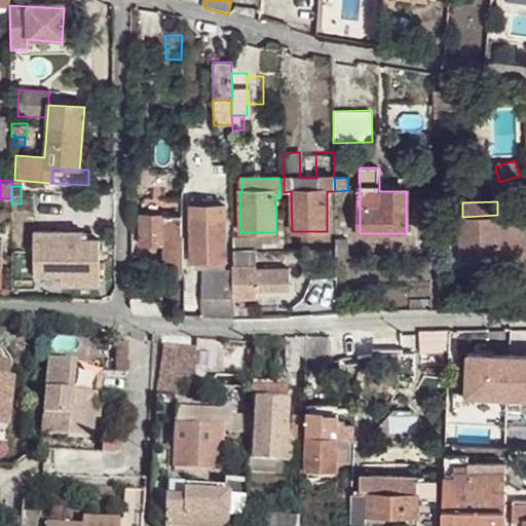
[(225,207),(191,207),(191,262),(225,262),(225,207)]
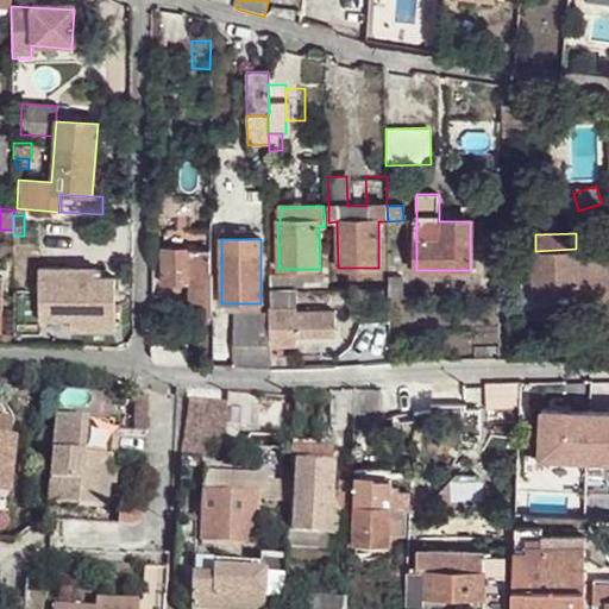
[(270,274),(271,289),(276,289),(297,289),(328,288),(328,244),(322,243),(321,274),(270,274)]
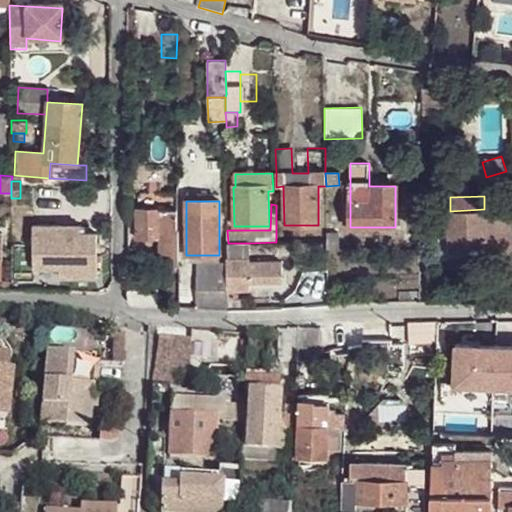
[(11,208),(0,208),(0,215),(12,216),(11,208)]
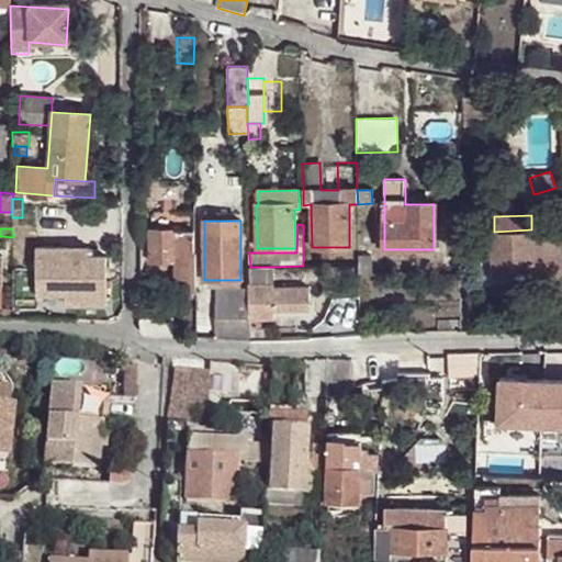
[(193,229),(150,229),(149,261),(176,262),(177,262),(178,254),(194,255),(193,254),(193,229)]
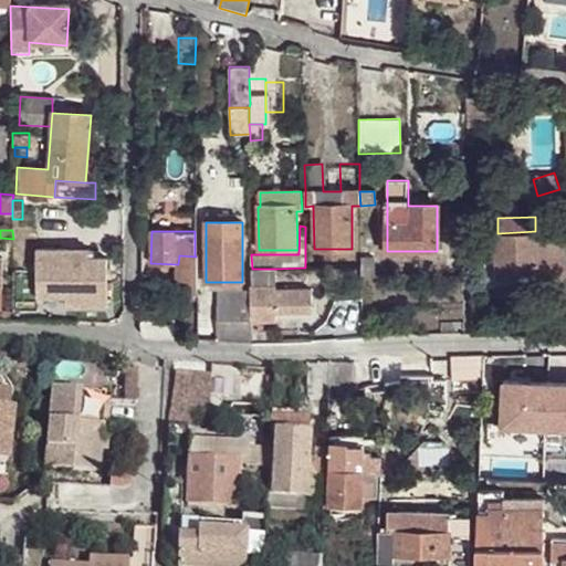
[(540,276),(540,232),(535,231),(498,233),(495,233),(495,278),(503,278),(540,276)]
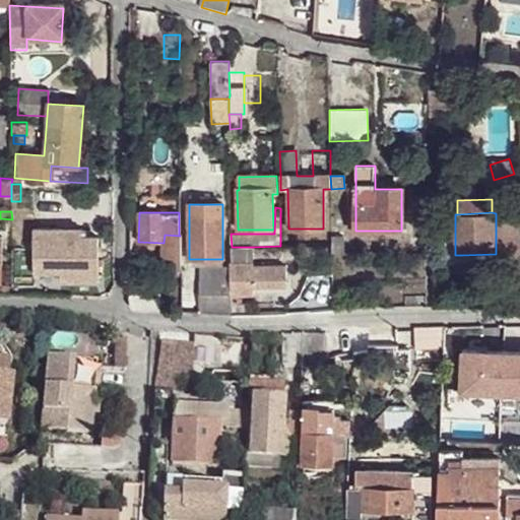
[(332,245),(332,254),(346,254),(345,235),(342,235),(342,232),(342,231),(341,230),(341,229),(340,228),(339,228),(339,226),(331,226),(332,245)]
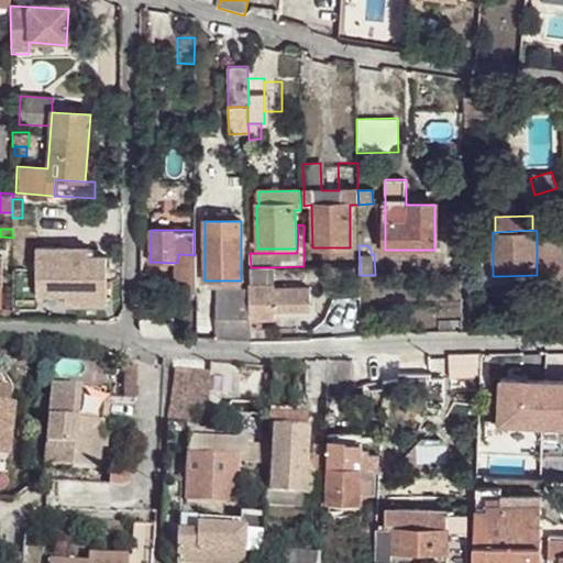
[(66,249),(35,249),(35,296),(64,296),(65,305),(106,305),(106,257),(88,256),(66,257),(66,249)]
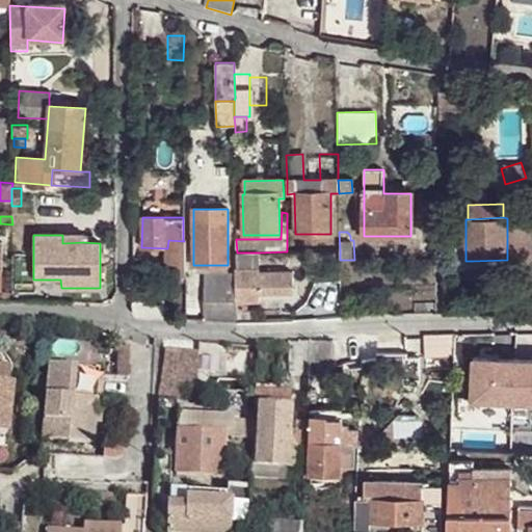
[(167,275),(186,275),(186,240),(183,240),(184,241),(168,240),(167,248),(166,248),(167,275)]
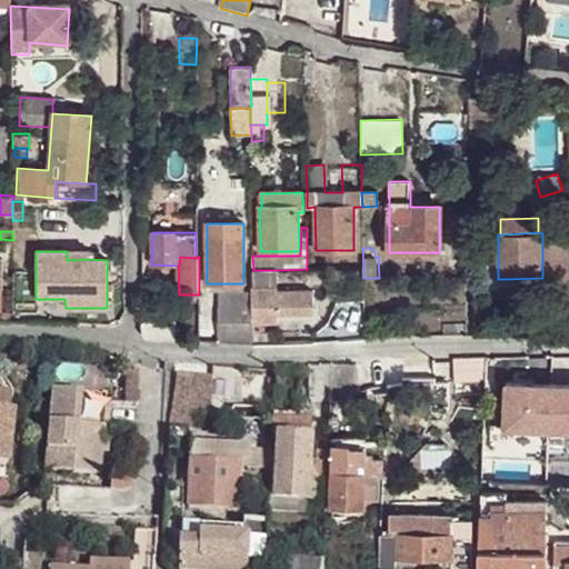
[(258,270),(253,270),(253,289),(273,289),(273,286),(273,280),(259,281),(258,270)]
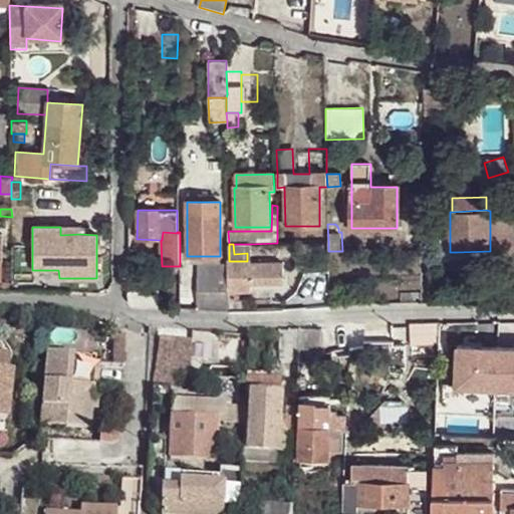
[(251,244),(233,244),(234,254),(247,253),(247,258),(251,259),(251,244)]
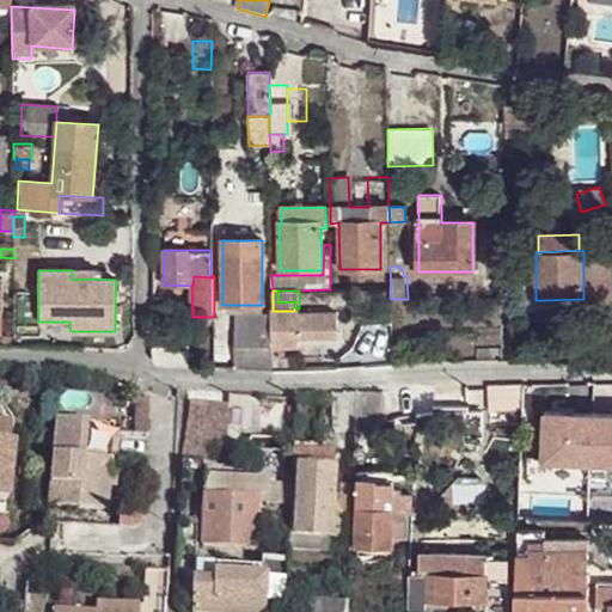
[(262,305),(222,305),(224,313),(262,314),(262,305)]
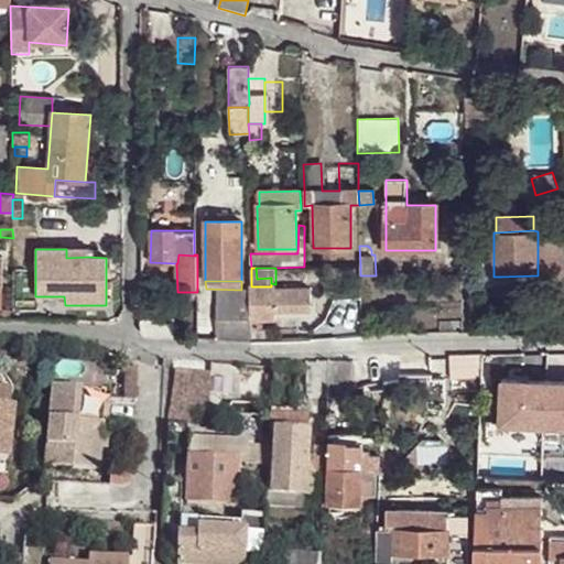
[(271,286),(251,286),(251,293),(251,322),(262,321),(275,322),(275,312),(311,312),(311,289),(275,290),(274,286),(271,286)]
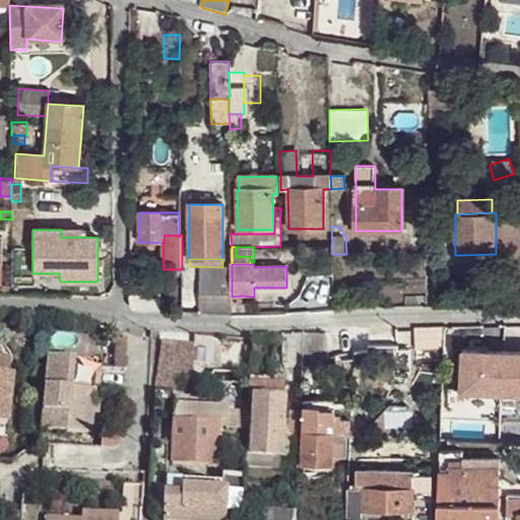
[(232,270),(201,270),(200,315),(233,317),(232,306),(232,297),(232,270)]
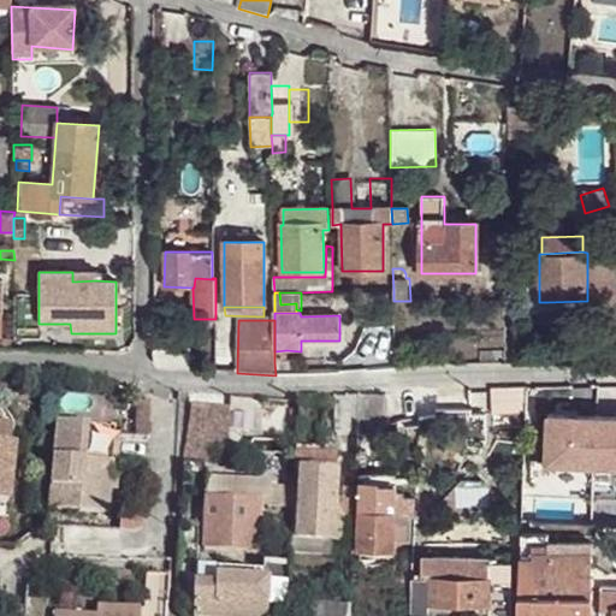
[(1,350),(11,350),(11,341),(1,339),(0,341),(1,350)]
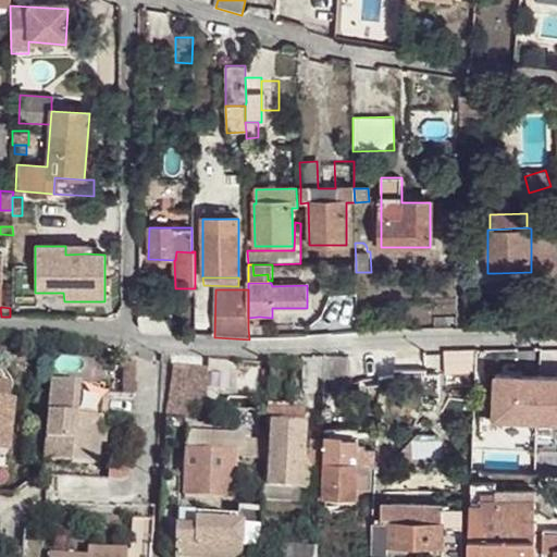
[(259,317),(248,318),(248,327),(249,339),(267,338),(267,325),(260,326),(259,317)]
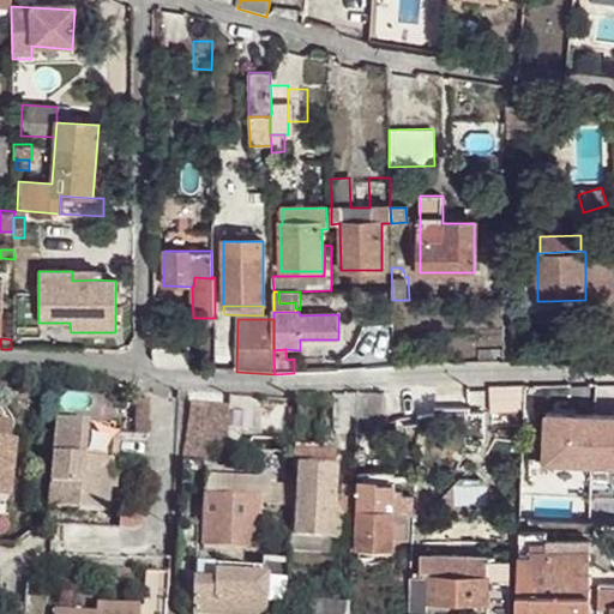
[(524,387),(493,387),(495,415),(523,415),(524,387)]
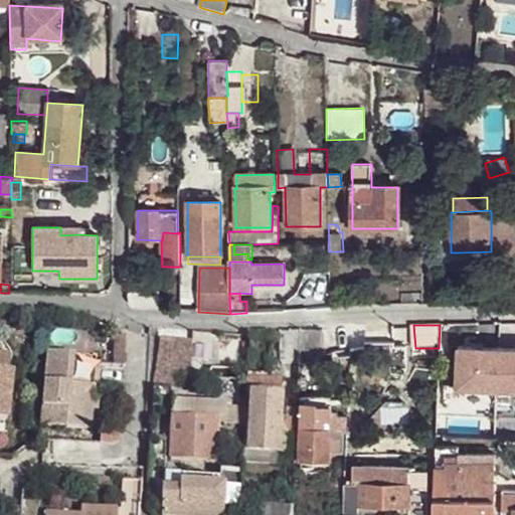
[(477,325),(451,325),(452,353),(478,353),(477,325)]
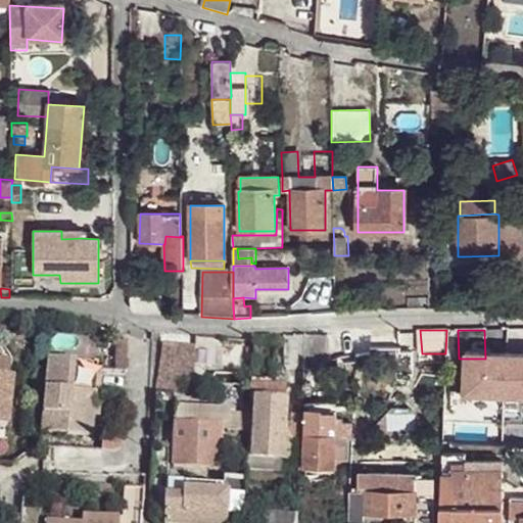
[(305,337),(304,366),(329,365),(325,335),(305,337)]
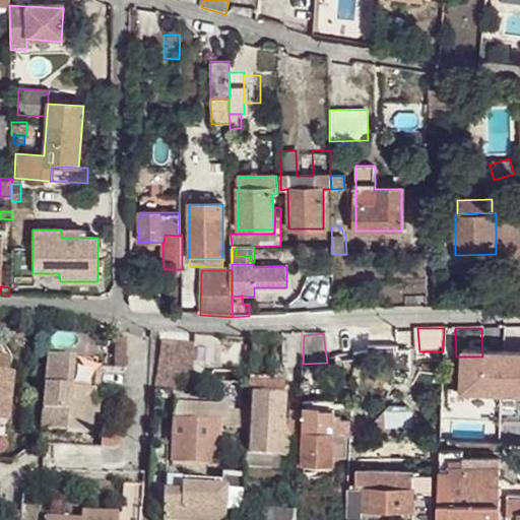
[(304,335),(281,336),(282,364),(303,364),(304,335)]
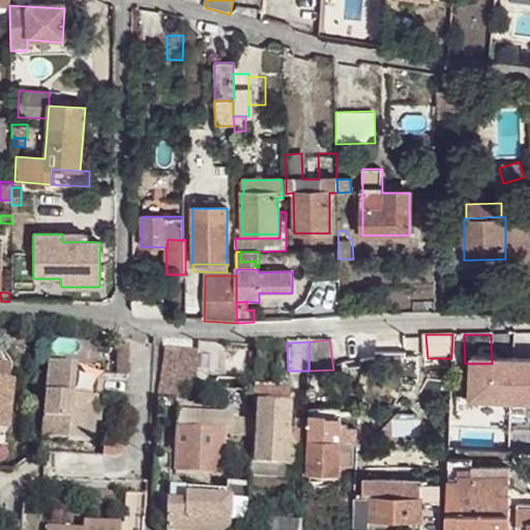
[(128,376),(127,346),(114,347),(116,376),(128,376)]
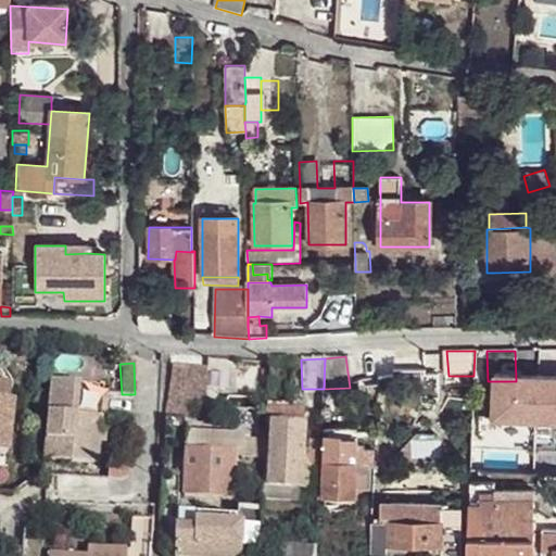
[(176,364),(173,415),(194,416),(196,403),(209,404),(211,366),(176,364)]
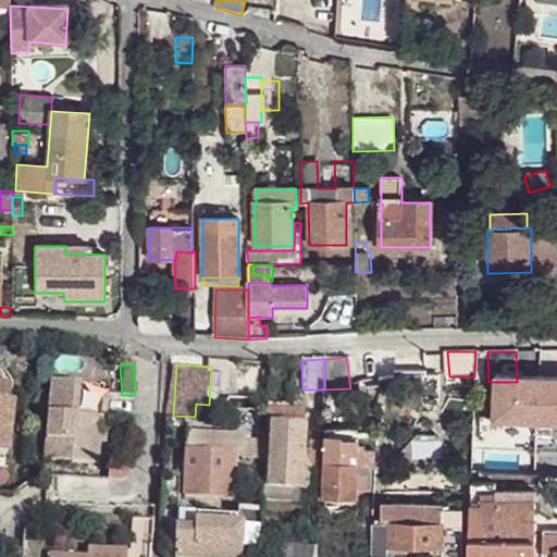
[(50,382),(42,459),(96,465),(103,386),(50,382)]
